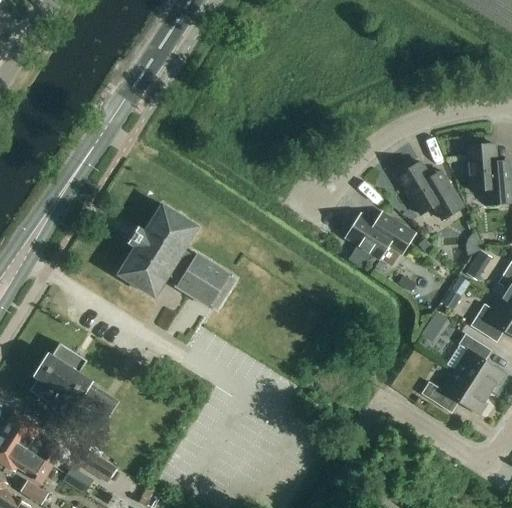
[(496,160),(495,141),(467,144),(469,161),(467,161),(468,173),(470,173),(471,189),(487,187),(488,203),(511,200),(511,198),(509,159),(496,160)]
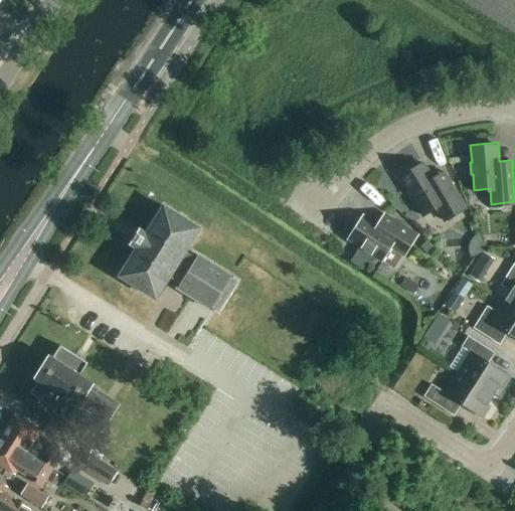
[(443,169),(433,175),(423,161),(399,175),(423,213),(437,205),(445,219),(466,206),(443,169)]
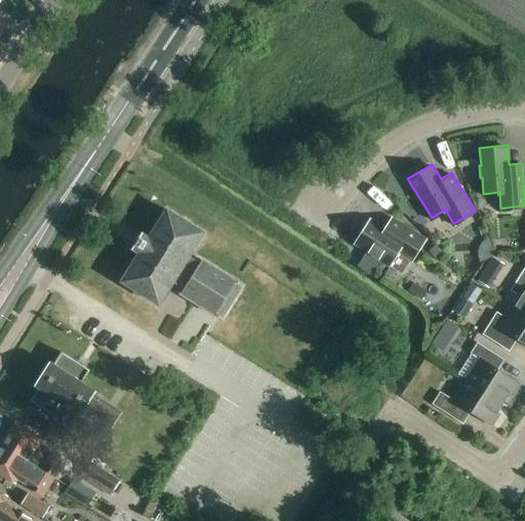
[(204,229),(167,206),(150,235),(143,231),(133,246),(139,250),(121,279),(159,302),(175,276),(186,283),(180,290),(215,312),(237,277),(202,255),(199,262),(189,254),(196,243),(195,243),(204,229)]
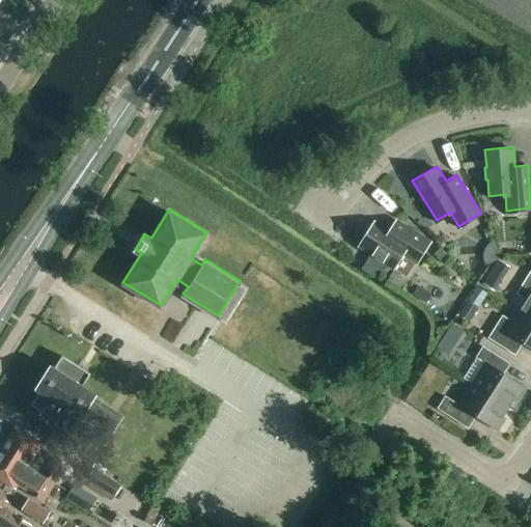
[(374,220),(359,244),(369,251),(384,259),(394,267),(407,274),(415,260),(417,261),(430,241),(403,223),(395,218),(388,229),(374,220)]
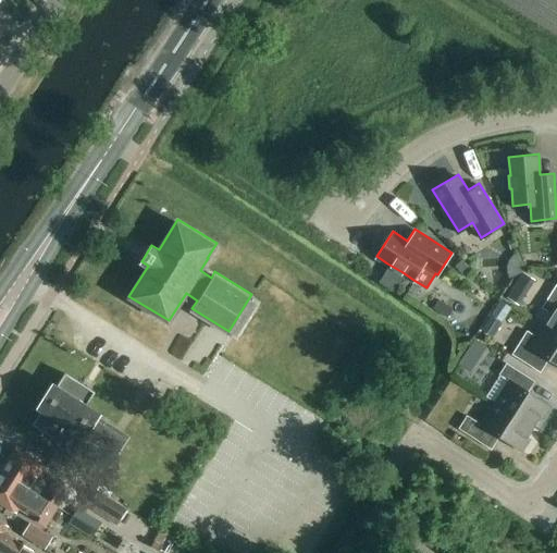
[(514,236),(507,238),(511,247),(518,244),(514,236)]
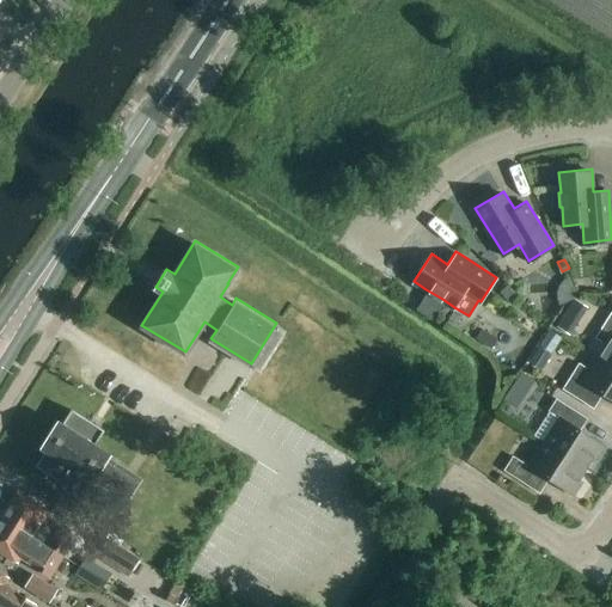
[(508,301),(516,294),(506,282),(499,289),(508,301)]
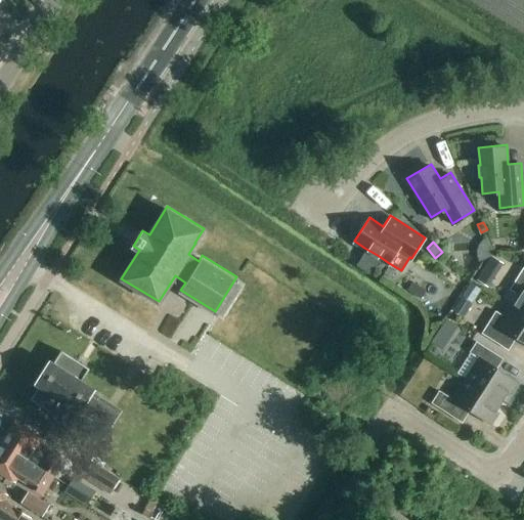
[(512,304),(523,311),(523,265),(510,288),(519,294),(512,304)]
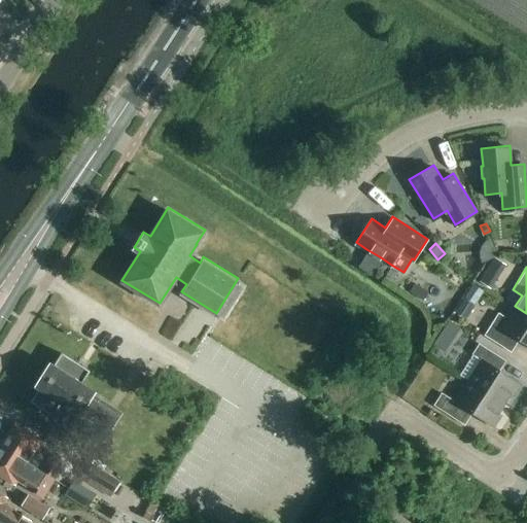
[(487,268),(480,279),(490,286),(498,274),(487,268)]
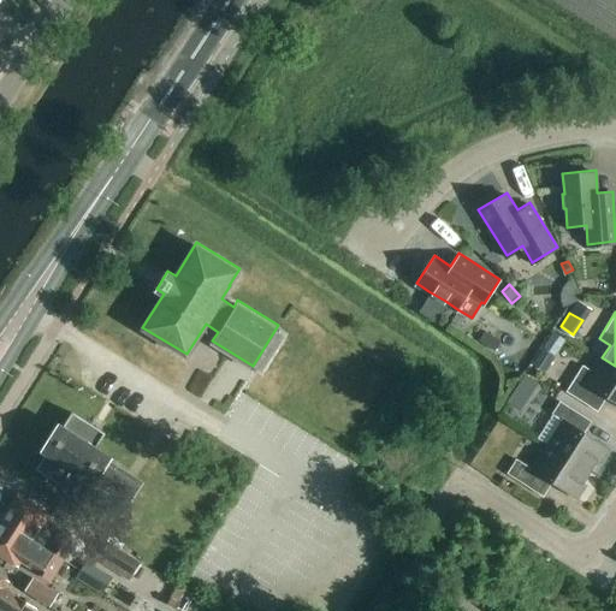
[(485,328),(479,339),(495,349),(501,338),(485,328)]
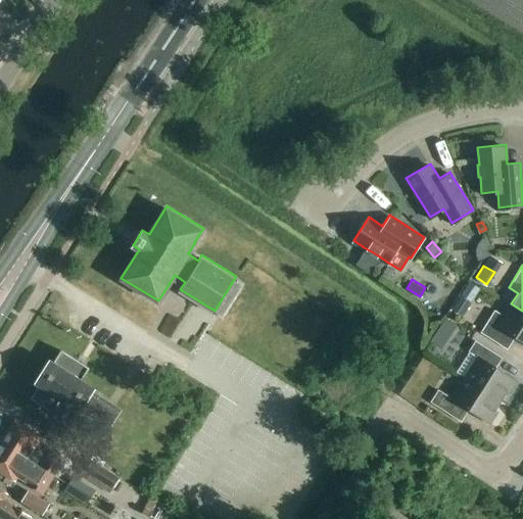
[(463,315),(471,301),(460,294),(453,308),(463,315)]
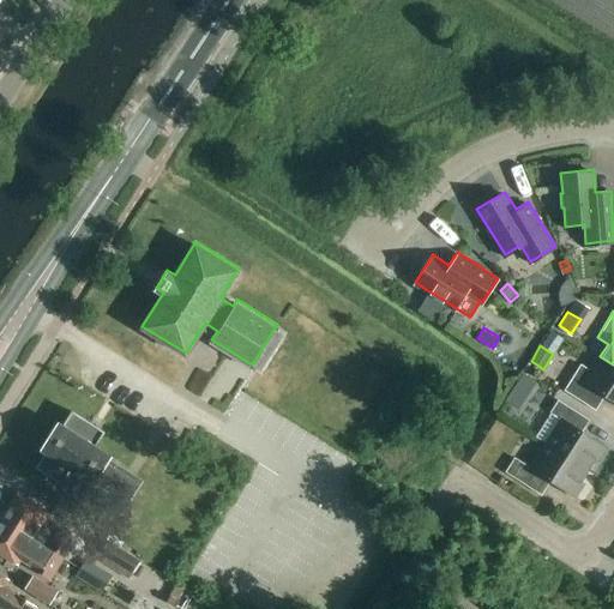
[(613,365),(600,356),(593,369),(581,362),(565,387),(596,408),(605,393),(613,399),(613,365)]
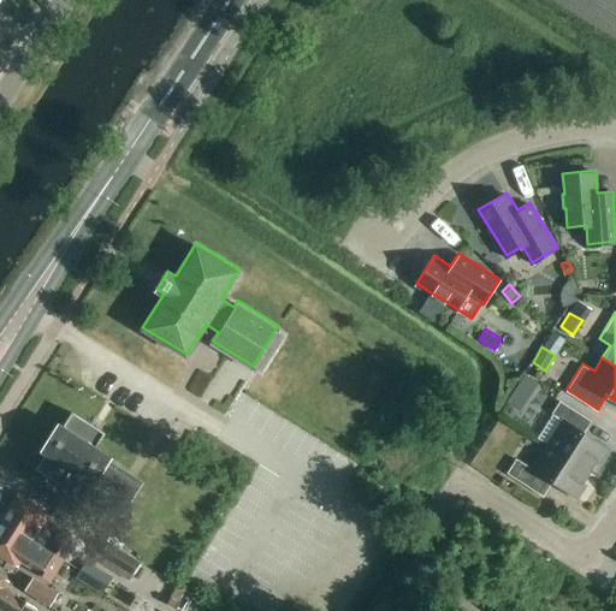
[(525,372),(516,386),(528,395),(538,380),(525,372)]
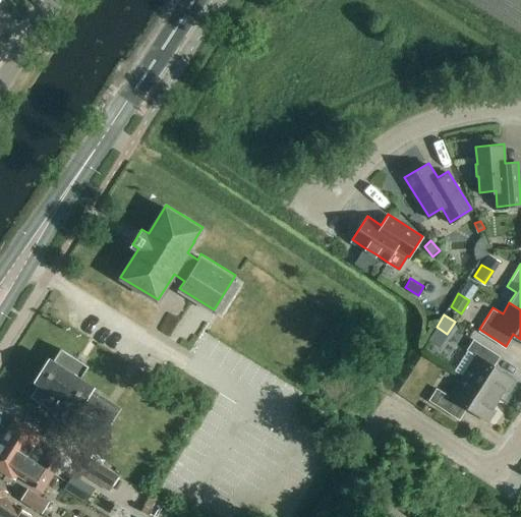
[(463,375),(499,397),(505,387),(507,389),(514,378),(494,364),(500,354),(473,338),(467,348),(476,354),(463,375)]
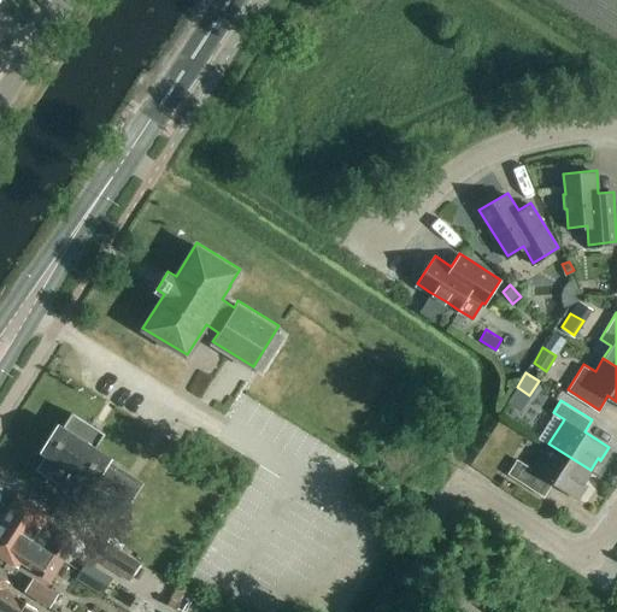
[(46,451),(36,468),(63,483),(74,468),(95,481),(95,480),(130,501),(144,481),(109,459),(109,458),(95,449),(106,433),(98,428),(71,411),(71,412),(70,413),(62,428),(59,427),(45,449),(46,451)]
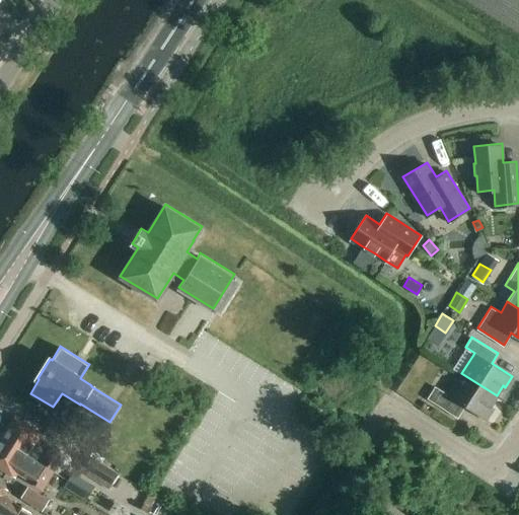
[(490,406),(497,395),(461,373),(449,393),(435,385),(428,397),(458,417),(465,405),(486,418),(493,408),(490,406)]
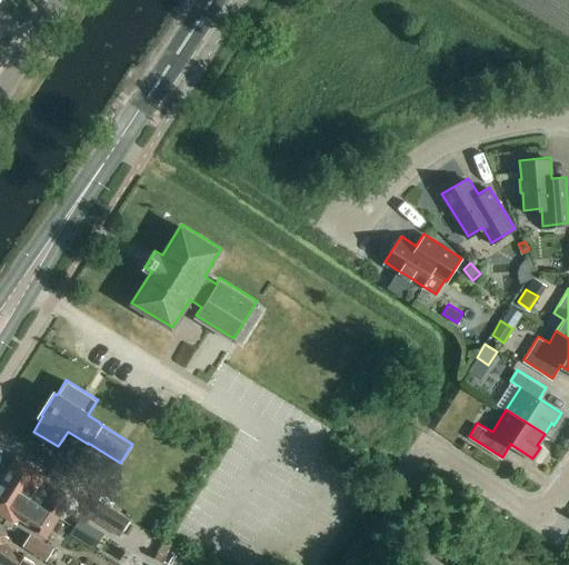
[(30,498),(56,514),(66,497),(41,482),(46,474),(16,454),(0,478),(30,498)]
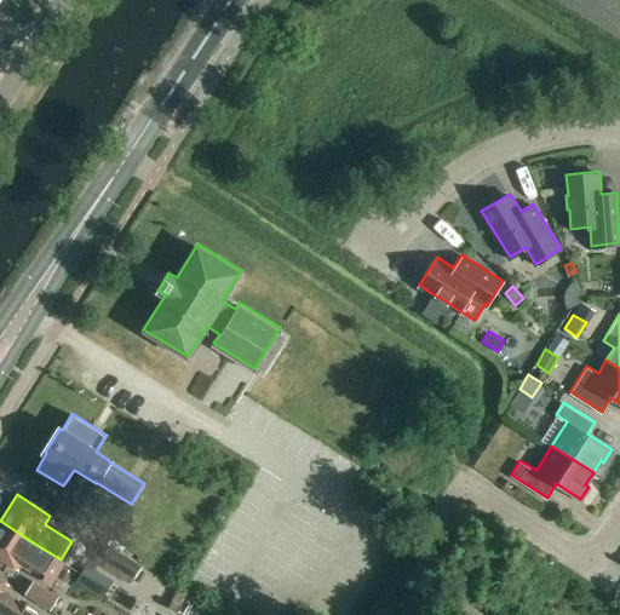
[(33,542),(0,521),(0,557),(17,568),(23,559),(50,576),(61,559),(33,542)]
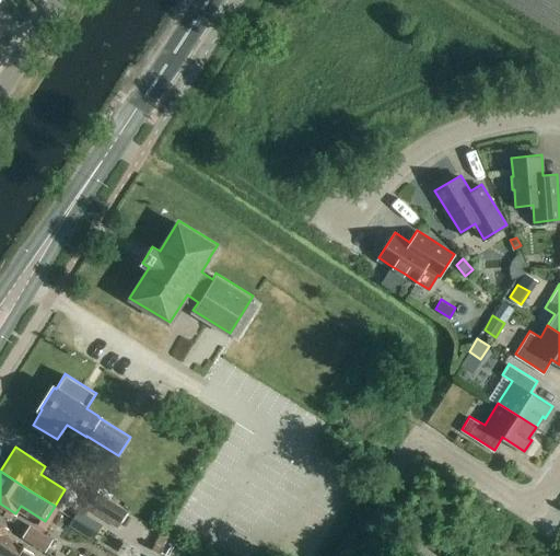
[(118,525),(127,511),(95,493),(86,507),(118,525)]
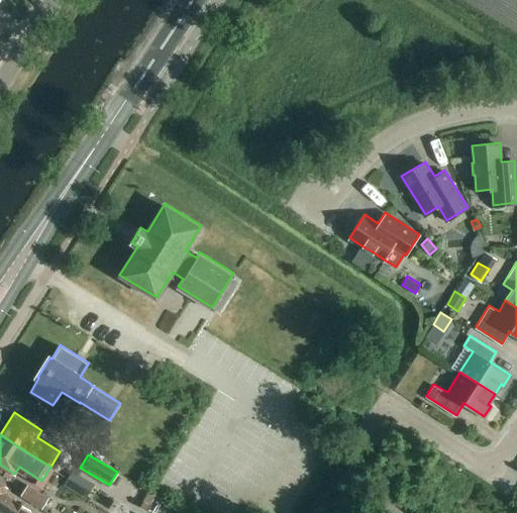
[(86,497),(94,484),(73,472),(65,485),(86,497)]
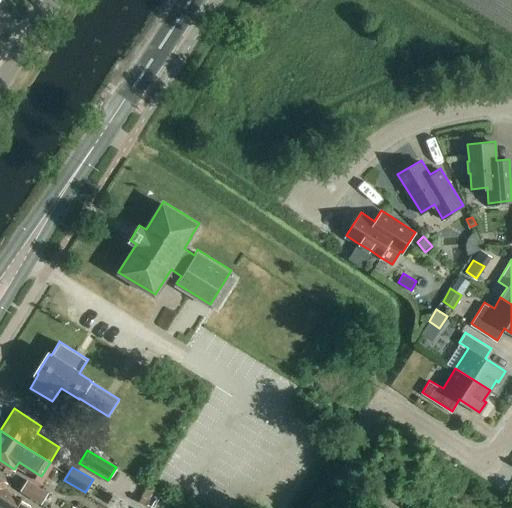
[(0,506),(3,507),(25,507),(28,504),(2,488),(7,481),(0,476),(0,506)]
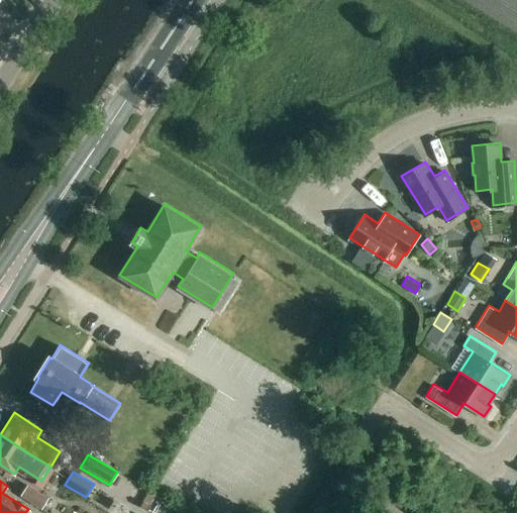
[(52,512),(58,503),(28,484),(21,494),(52,512)]
